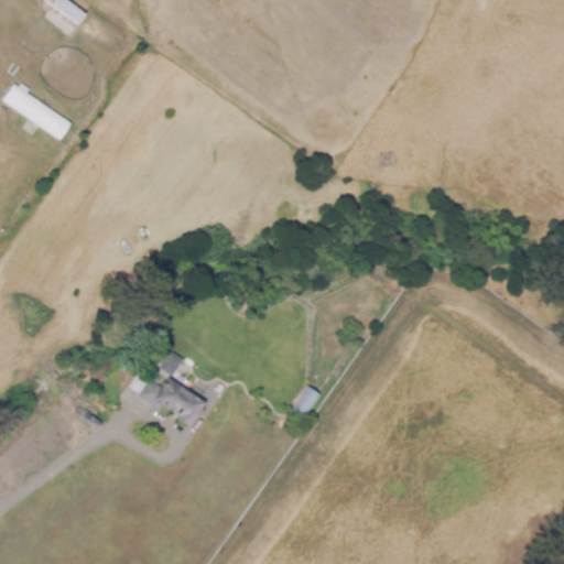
[(76,29),(39,2),(40,0),(67,0),(87,13),(76,29)]
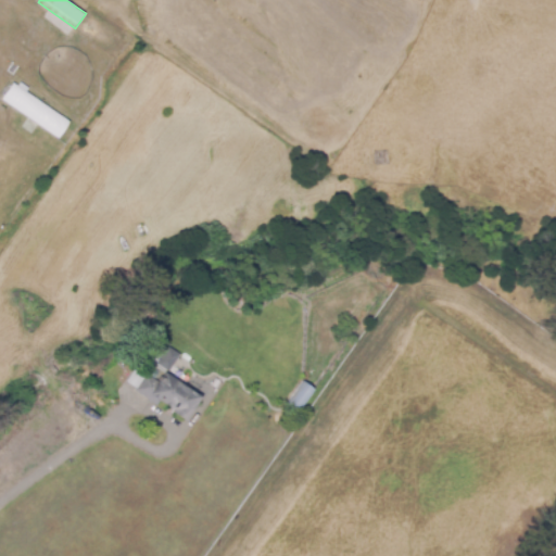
[(59,137),(3,99),(14,83),(71,121),(59,137)]
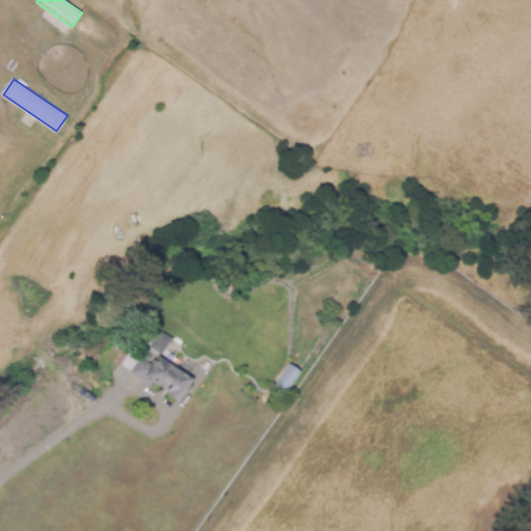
[(162,354),(150,346),(161,330),(172,336),(162,354)]
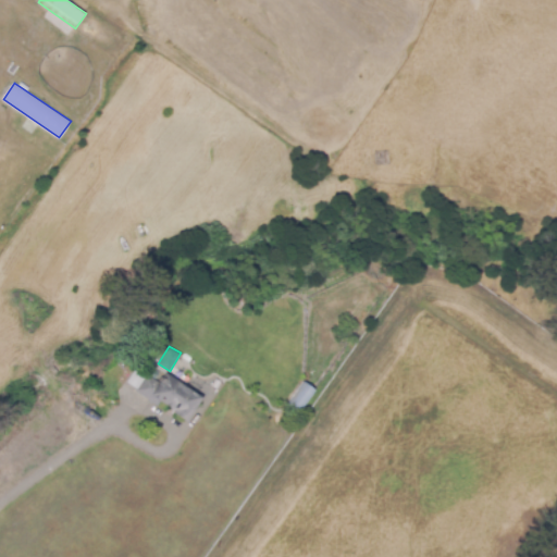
[(186,422),(173,412),(175,410),(160,399),(157,406),(135,391),(148,373),(160,382),(166,372),(202,398),(186,422)]
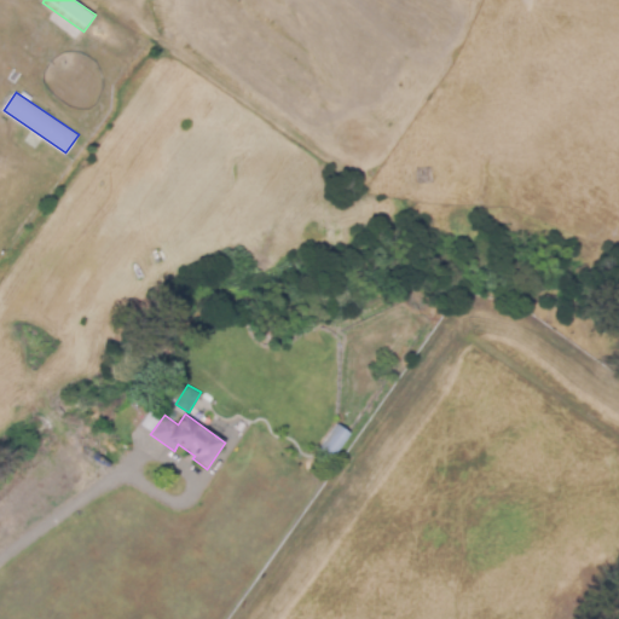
[(333,457),(320,447),(339,423),(351,433),(333,457)]
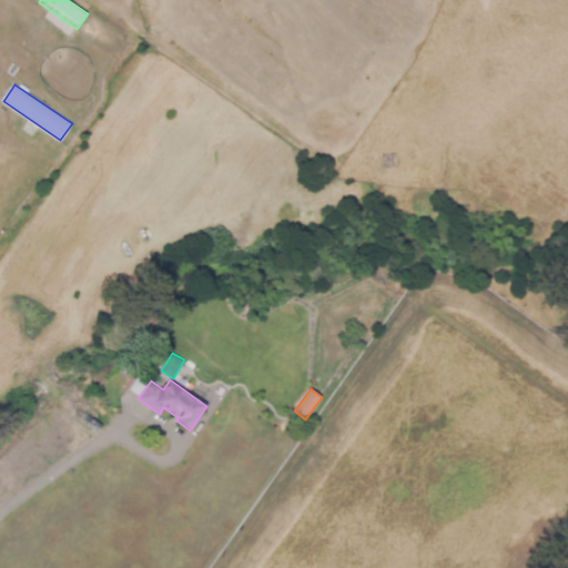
[(300,428),(294,424),(298,417),(304,422),(300,428)]
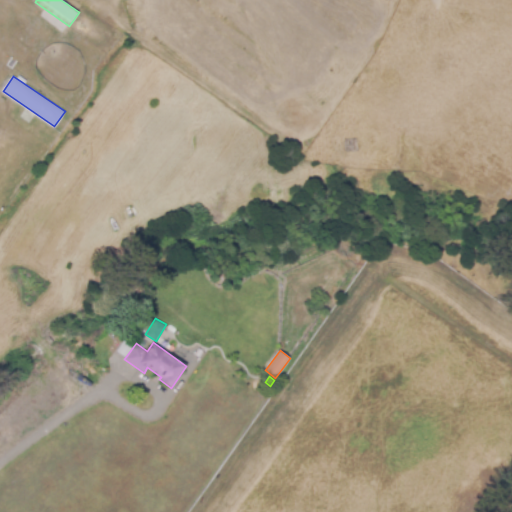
All buildings are outlined.
